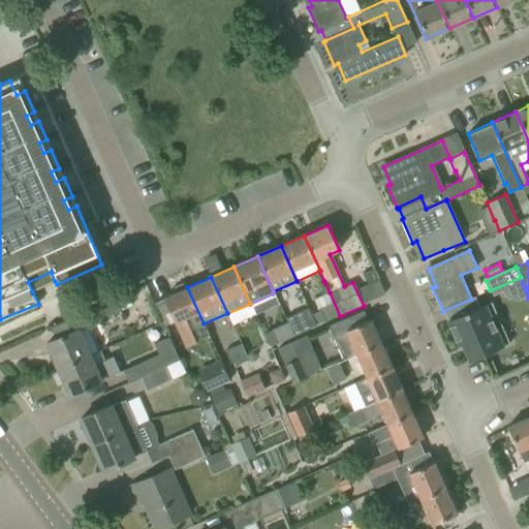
[(521,277),(490,290),(493,297),(523,283),(521,277)]
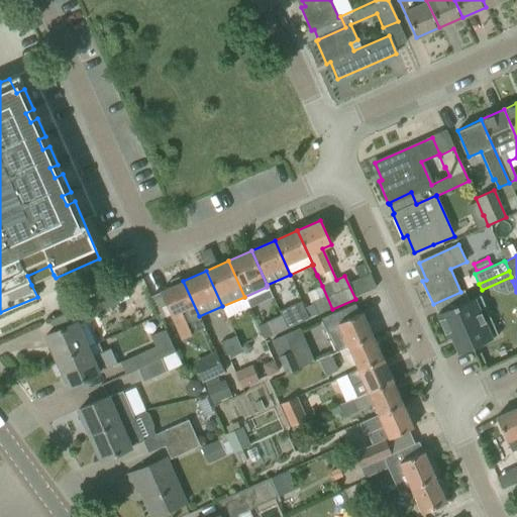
[(171,287),(160,292),(173,320),(182,317),(190,335),(192,335),(191,334),(204,328),(199,316),(183,281),(182,282),(181,279),(178,278),(171,281),(170,284),(171,287)]
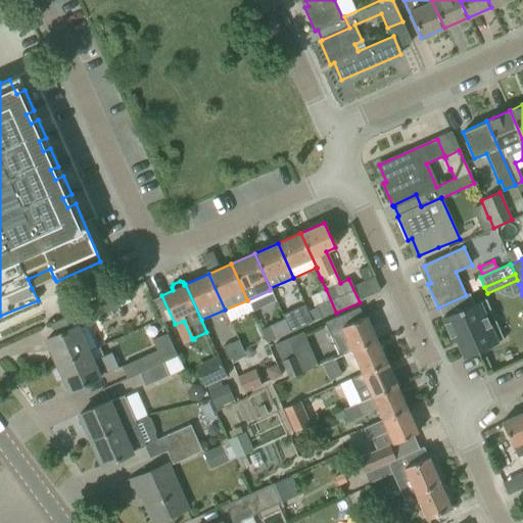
[(320,320),(336,313),(326,289),(310,296),(320,320)]
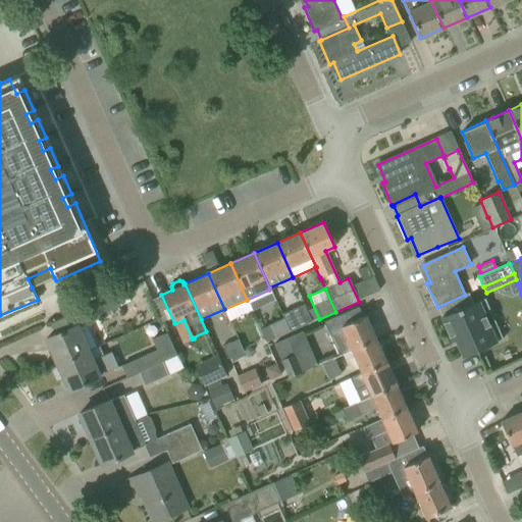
[(124,290),(115,294),(120,305),(129,301),(124,290)]
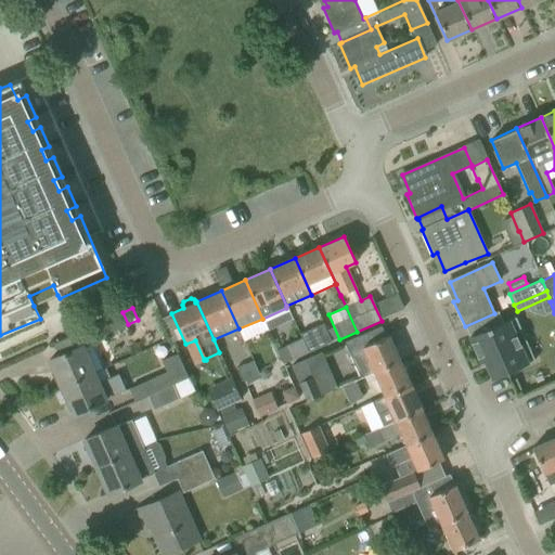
[(528,347),(521,332),(515,335),(508,320),(502,323),(497,311),(494,313),(465,326),(469,336),(469,337),(480,362),(483,361),(492,378),(534,360),(528,347)]
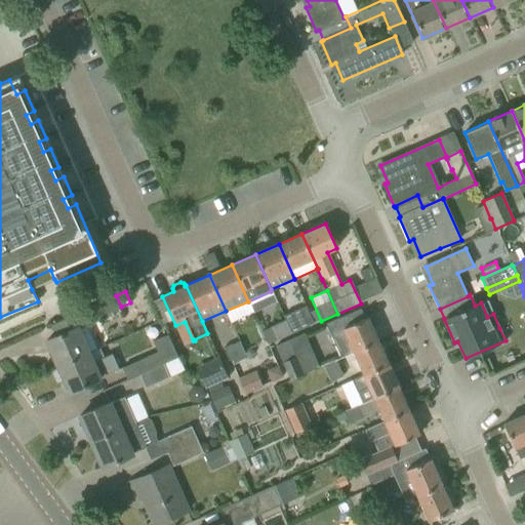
[(116,295),(92,307),(97,318),(121,308),(121,307),(116,295)]
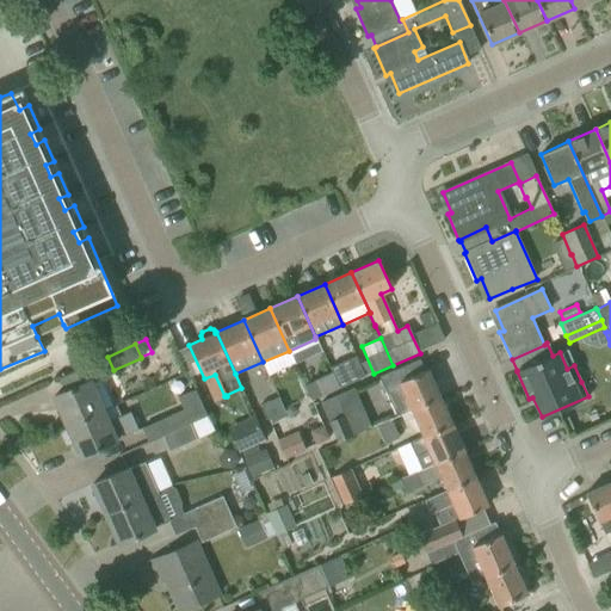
[(355,356),(344,360),(353,382),(357,380),(364,377),(355,356)]
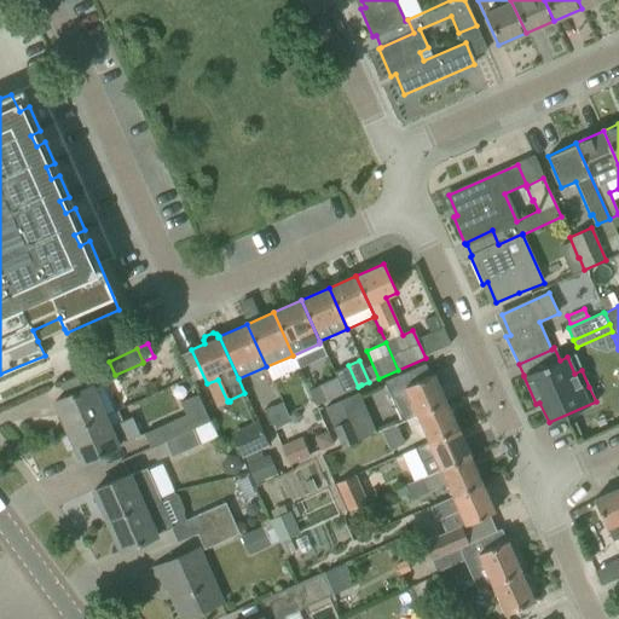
[(58,416),(65,434),(104,416),(104,415),(114,411),(102,383),(98,385),(91,369),(62,382),(68,395),(55,401),(61,415),(58,416)]
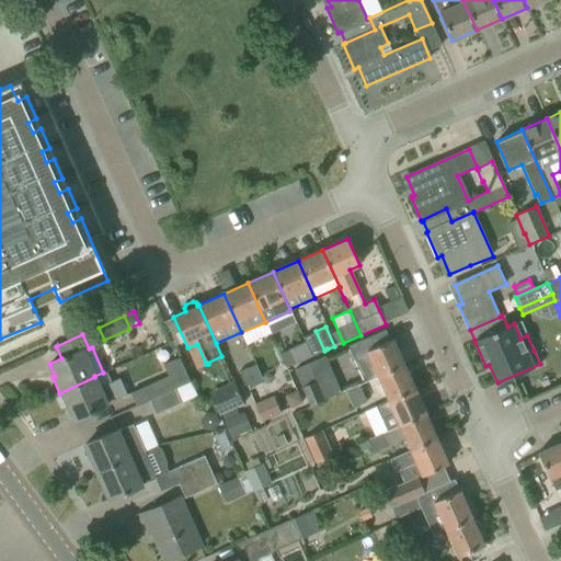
[(364,382),(367,380),(404,365),(392,339),(368,350),(363,340),(347,346),(364,382)]
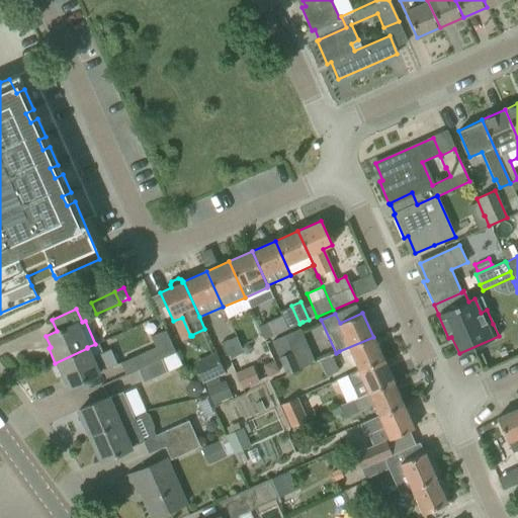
[(287,329),(281,316),(265,323),(271,336),(287,329)]
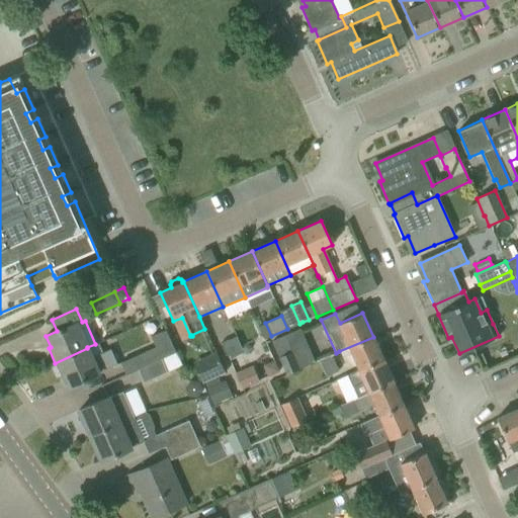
[(138,370),(161,360),(161,359),(175,352),(165,330),(150,337),(155,347),(119,363),(125,375),(138,370)]
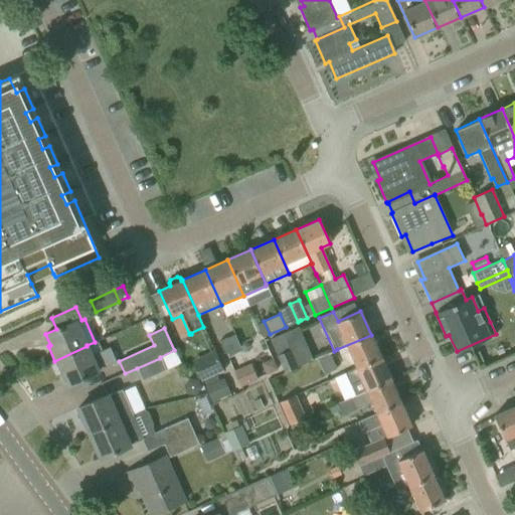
[(218,342),(224,354),(241,347),(235,334),(218,342)]
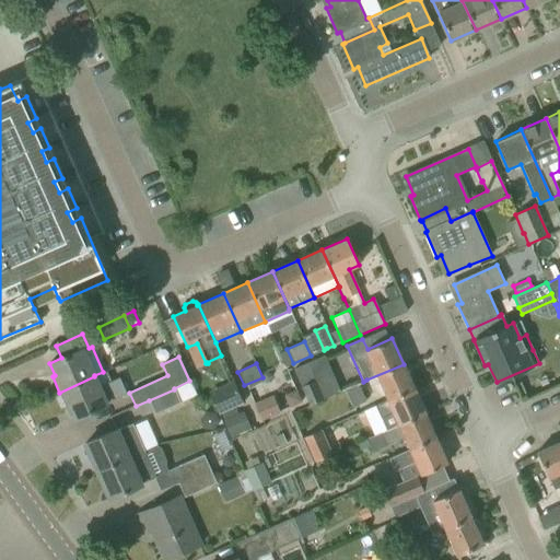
[(293,369),(308,405),(323,399),(306,363),(293,369)]
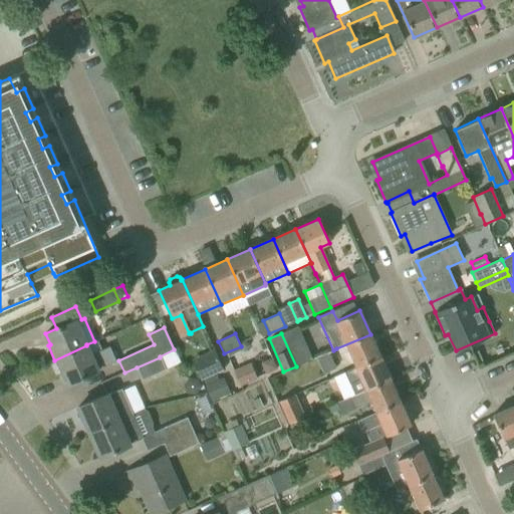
[(336,348),(346,371),(380,356),(370,334),(336,348)]
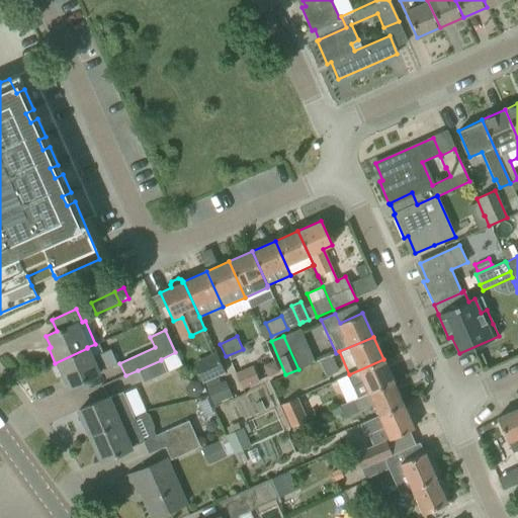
[(87,348),(55,363),(61,376),(63,375),(68,386),(117,365),(110,349),(91,357),(87,348)]
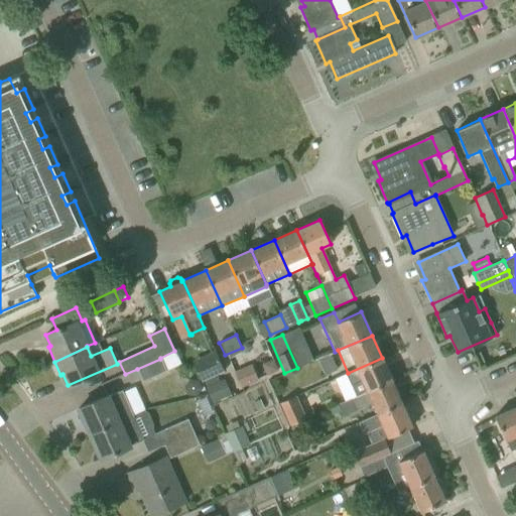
[(316,360),(325,375),(337,369),(330,354),(316,360)]
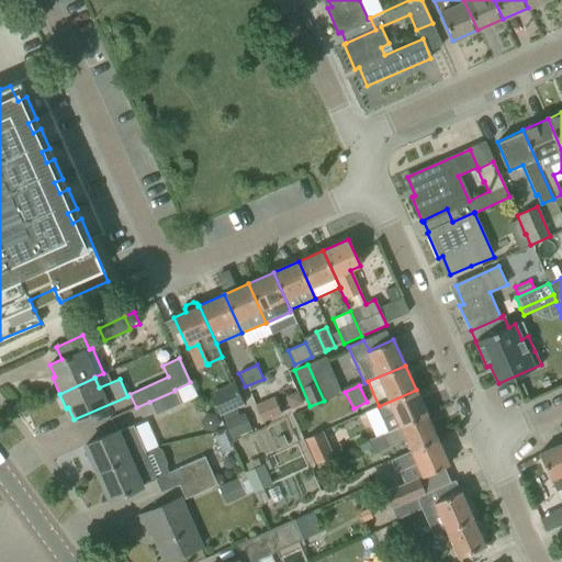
[(212,400),(218,416),(244,405),(236,389),(212,400)]
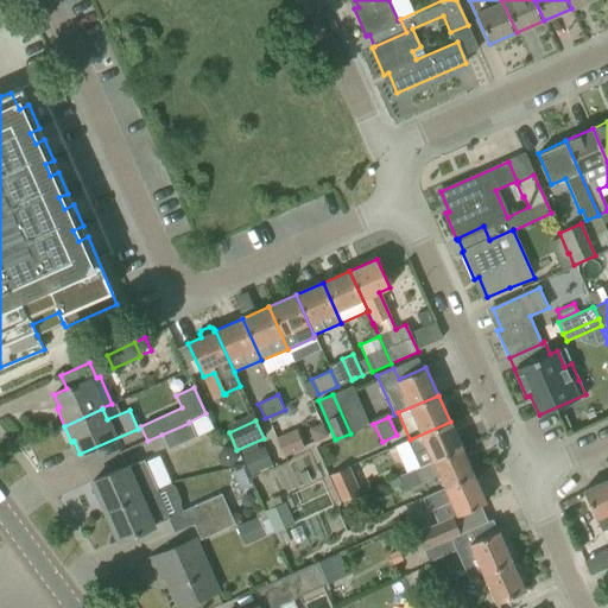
[(394,447),(406,473),(462,449),(450,422),(410,439),(394,447)]
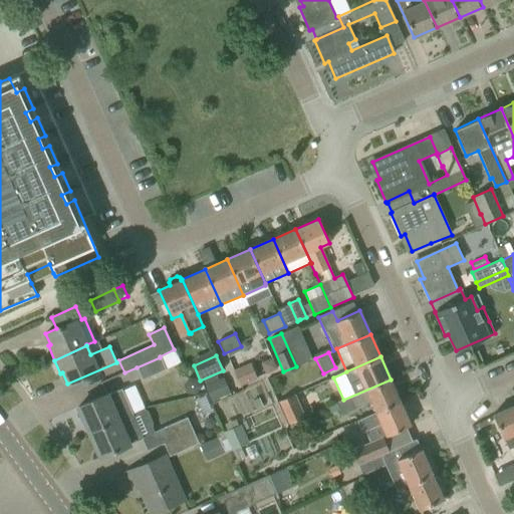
[(160,357),(137,367),(142,379),(166,369),(160,357)]
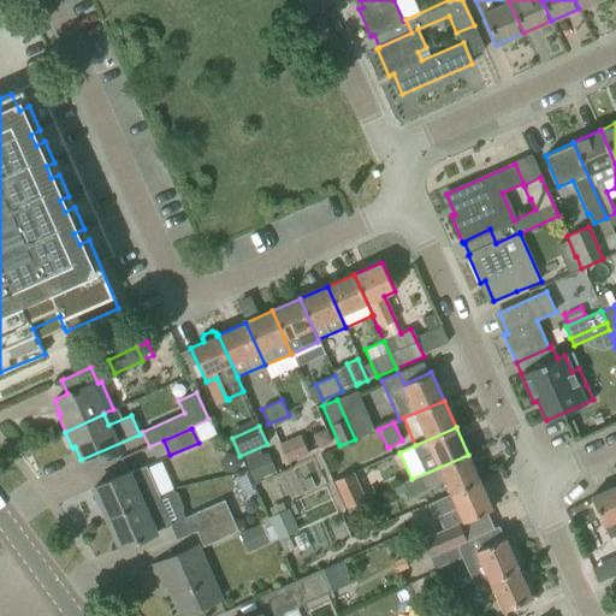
[(279,444),(288,463),(308,454),(298,434),(279,444)]
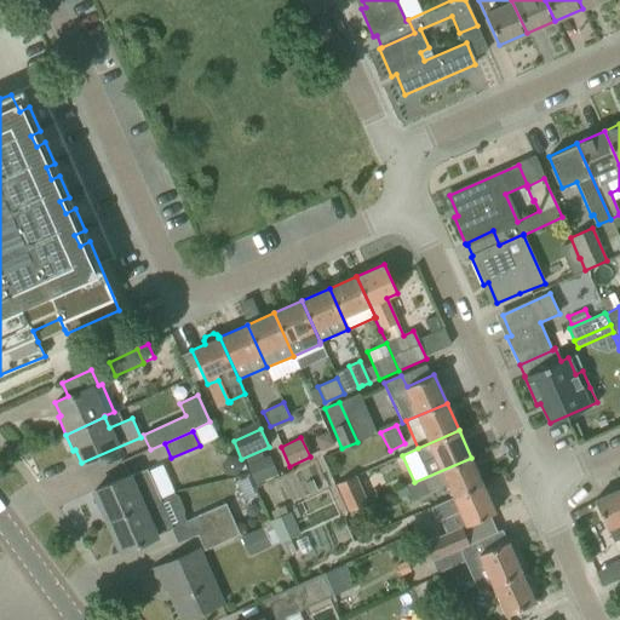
[(115,461),(119,475),(153,468),(150,454),(115,461)]
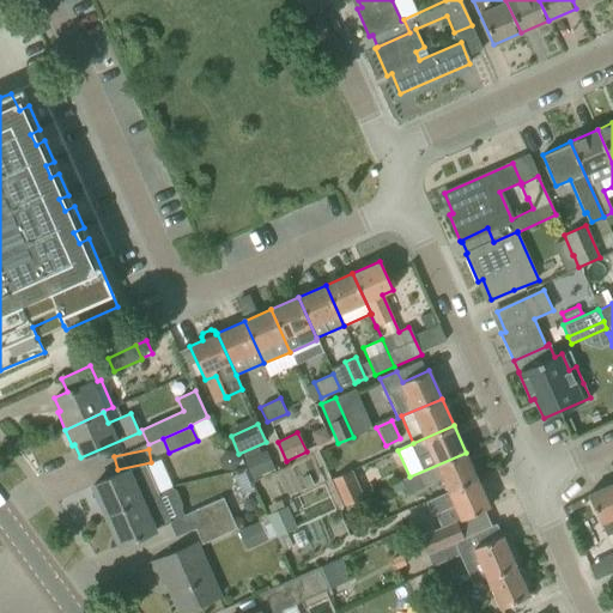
[(441,479),(447,492),(478,479),(466,453),(410,477),(401,481),(406,493),(441,479)]
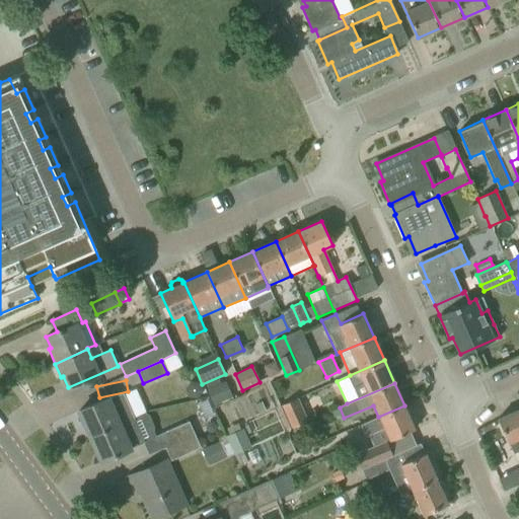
[(79,411),(90,437),(133,418),(123,392),(110,397),(110,396),(79,411)]
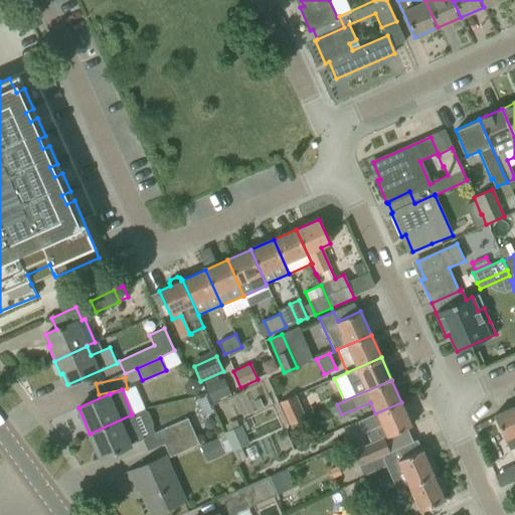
[(278,403),(288,425),(305,417),(295,395),(278,403)]
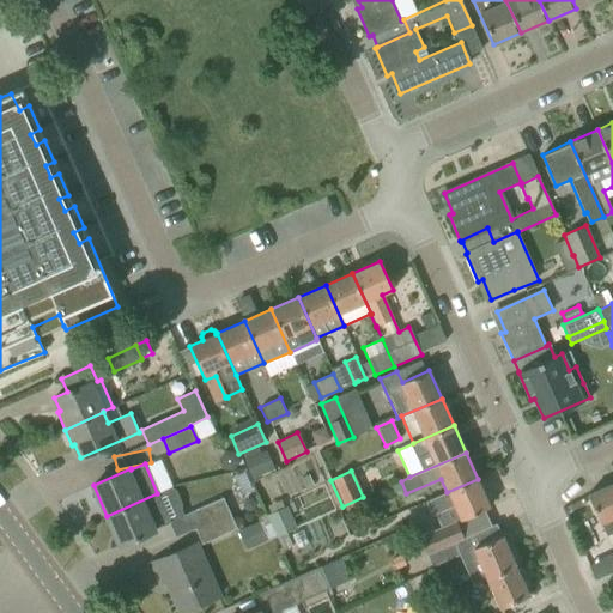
[(308,474),(302,478),(307,489),(313,485),(308,474)]
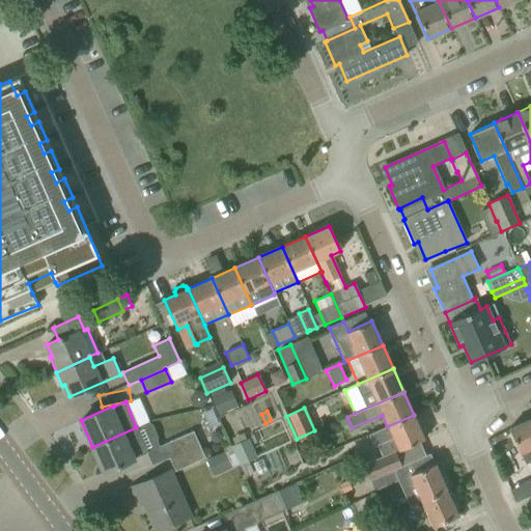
[(387,426),(368,435),(373,447),(392,438),(398,450),(424,439),(414,415),(387,426)]
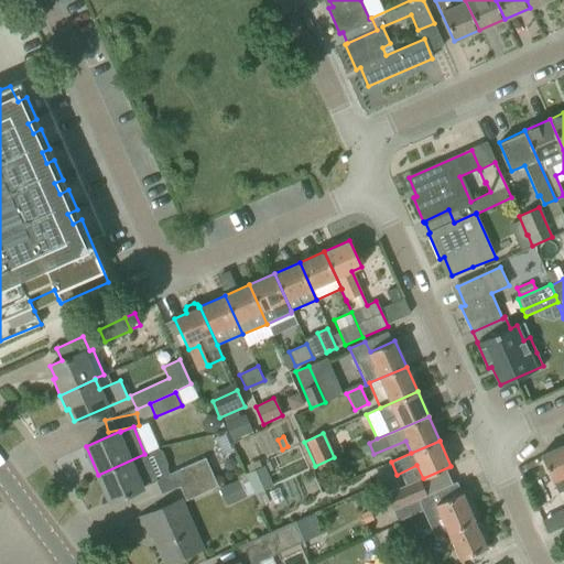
[(563,444),(541,455),(557,491),(563,488),(563,444)]
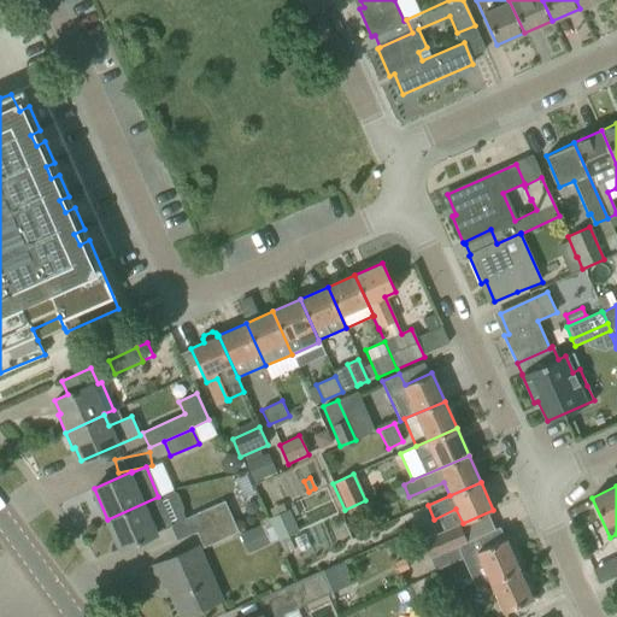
[(158,497),(107,519),(121,550),(158,533),(157,532),(171,526),(158,497)]
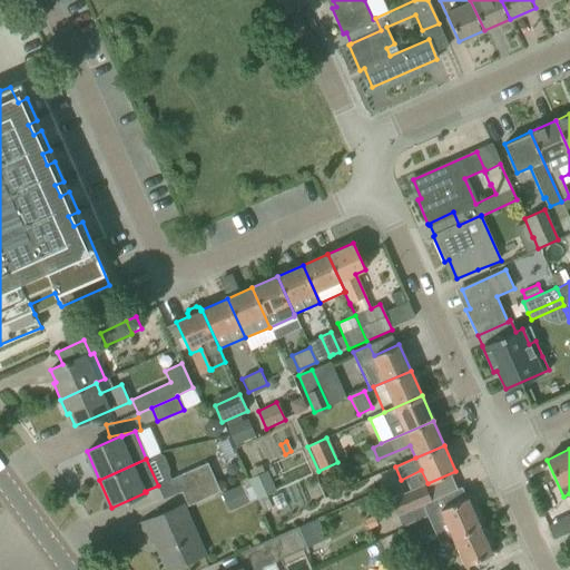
[(175,478),(180,492),(214,478),(207,463),(175,478)]
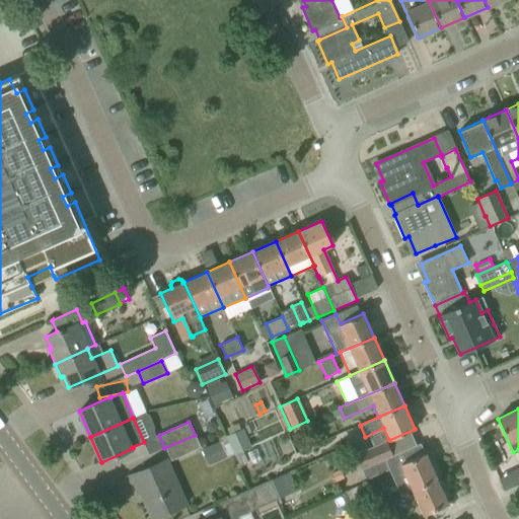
[(242,429),(226,437),(234,455),(250,448),(242,429)]
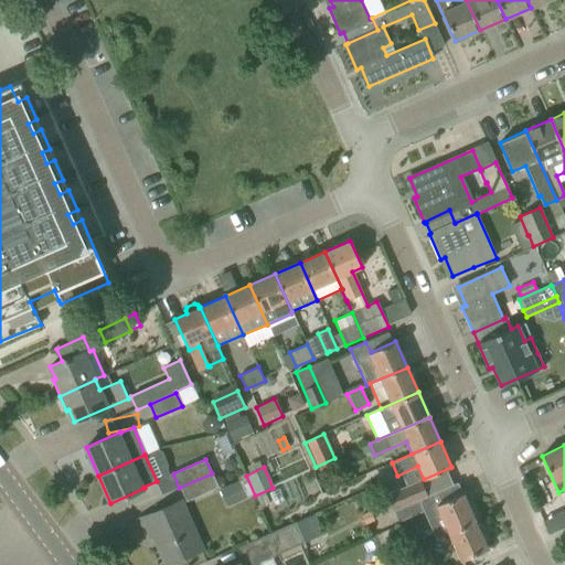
[(212,473),(179,488),(185,502),(217,487),(212,473)]
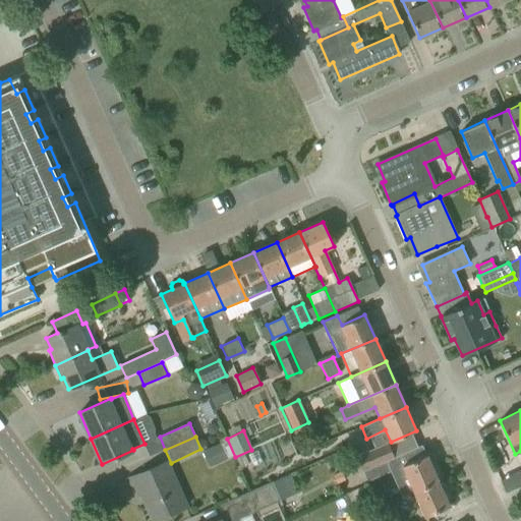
[(361,471),(366,469),(394,458),(388,443),(355,457),(361,471)]
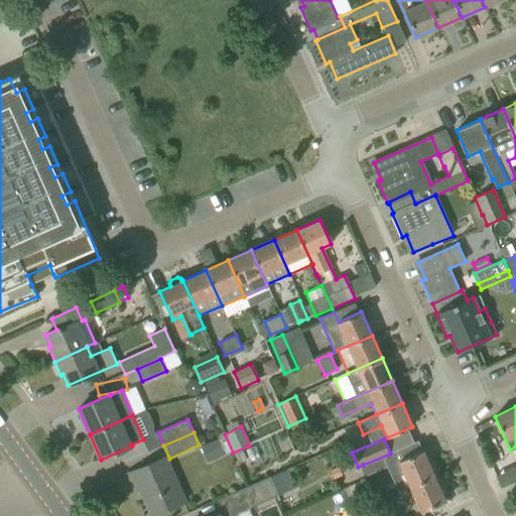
[(200,447),(207,463),(226,455),(219,439),(200,447)]
